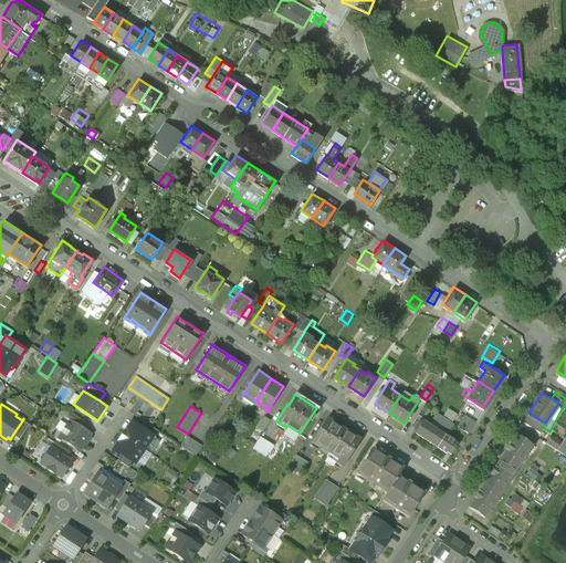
[(454,423),(436,409),(430,418),(449,430),(454,423)]
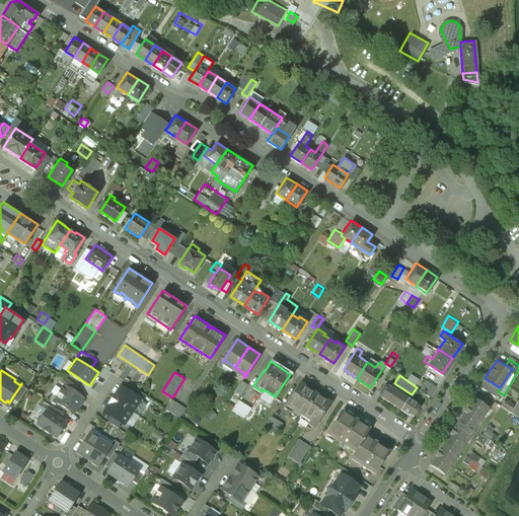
[(80,386),(65,376),(61,381),(65,383),(77,391),(80,386)]
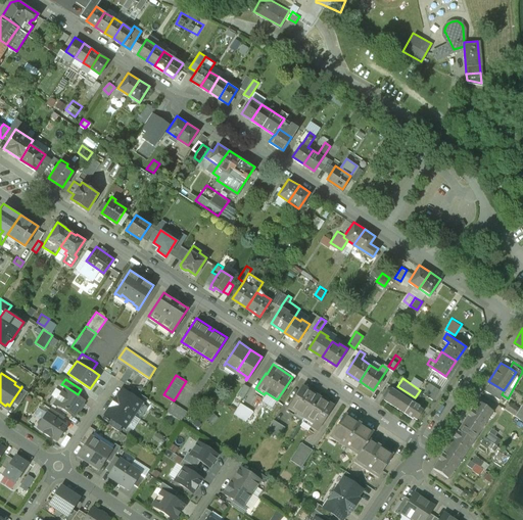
[(439,387),(429,381),(423,391),(433,397),(439,387)]
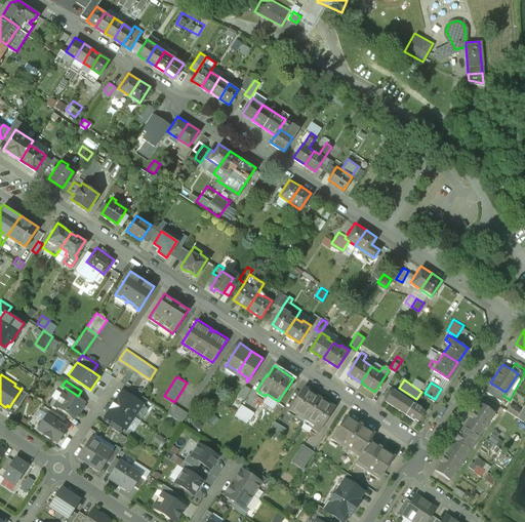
[(245,384),(238,394),(244,398),(251,388),(245,384)]
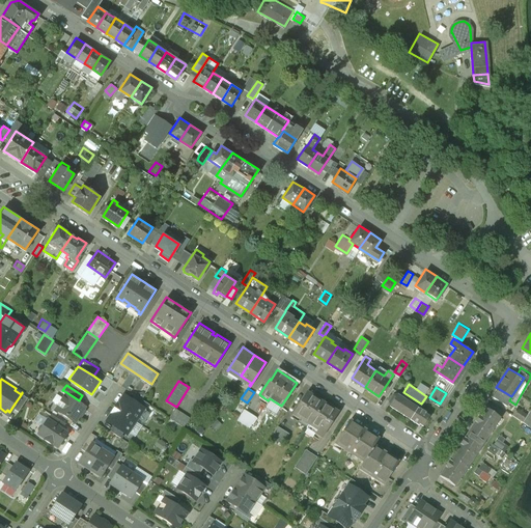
[(324,400),(307,390),(292,412),(300,417),(301,416),(309,421),(324,400)]
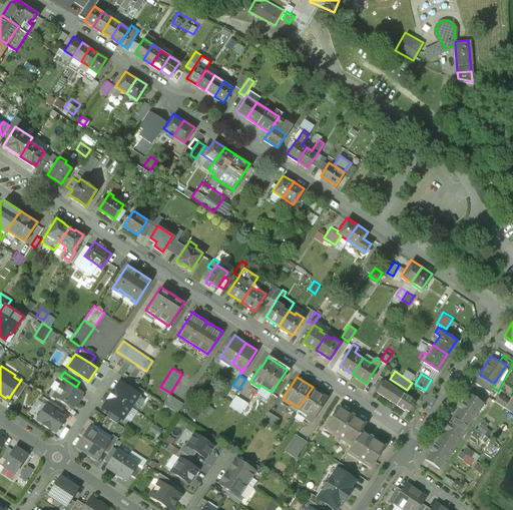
[(76,387),(64,379),(61,383),(60,383),(56,389),(57,390),(54,394),(71,406),(81,391),(76,387)]
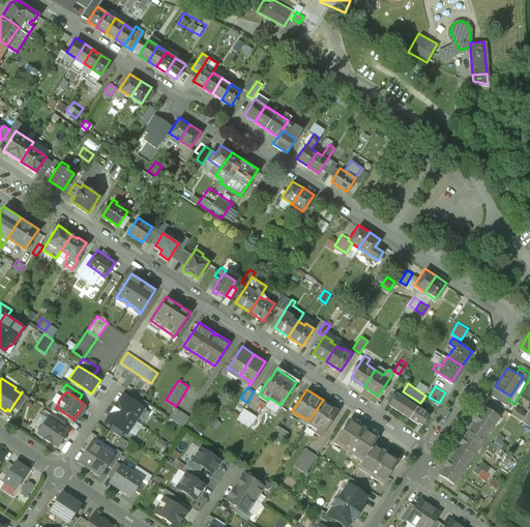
[(149,402),(134,391),(130,397),(143,406),(145,408),(149,402)]
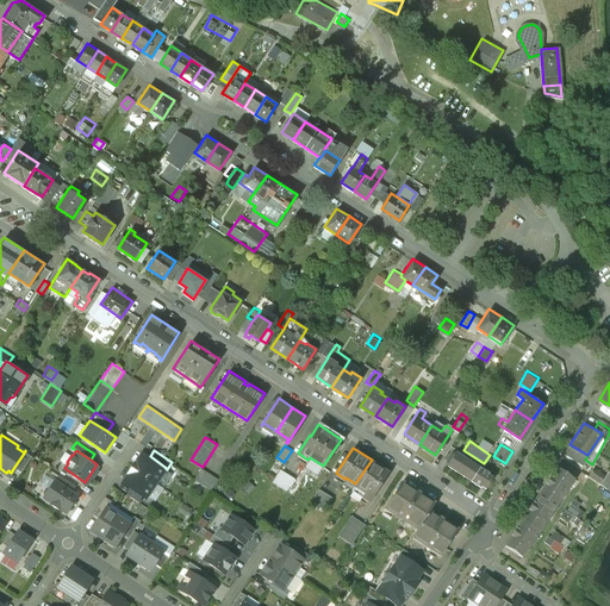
[(25,451),(14,467),(20,470),(31,455),(25,451)]
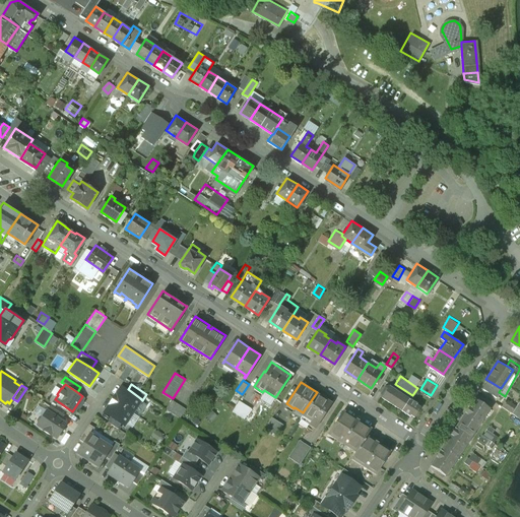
[(128,389),(121,385),(113,398),(132,410),(140,398),(128,389)]
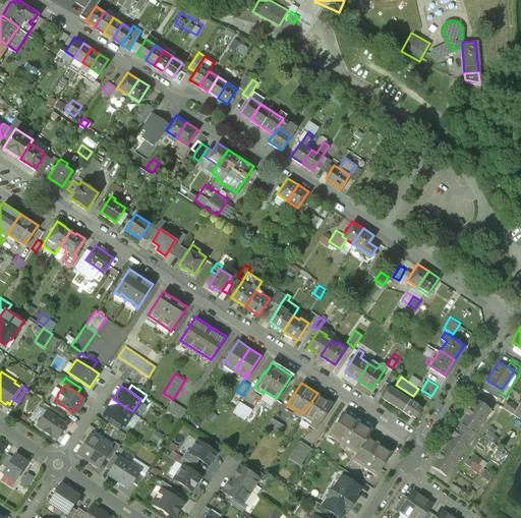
[(417,404),(390,386),(382,397),(414,418),(421,408),(416,405),(417,404)]
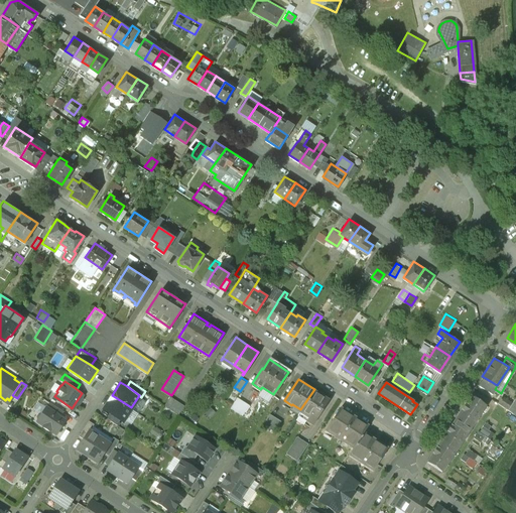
[(300,409),(300,410),(308,416),(306,419),(312,423),(329,398),(314,389),(300,409)]
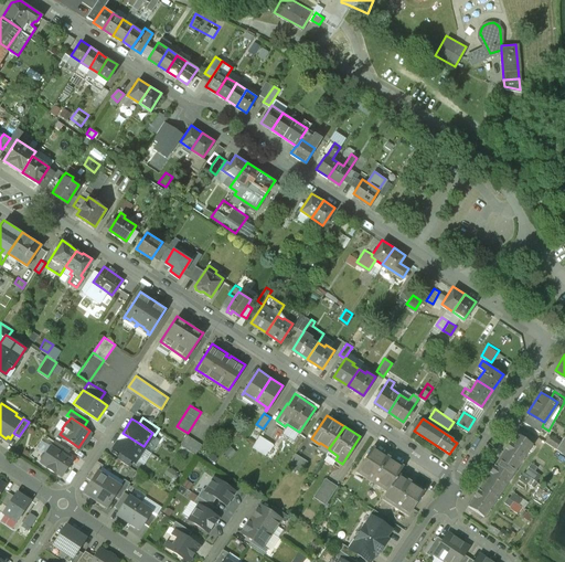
[(532,442),(515,431),(500,455),(516,466),(532,442)]
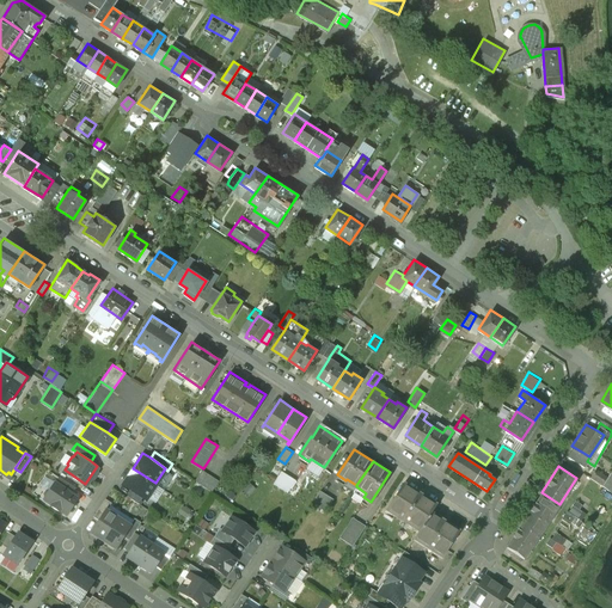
[(155,483),(133,468),(123,483),(130,487),(142,496),(146,498),(155,483)]
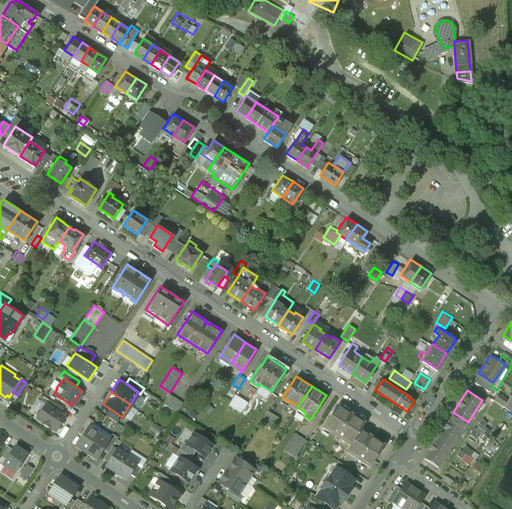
[(170,392),(163,401),(178,410),(184,401),(170,392)]
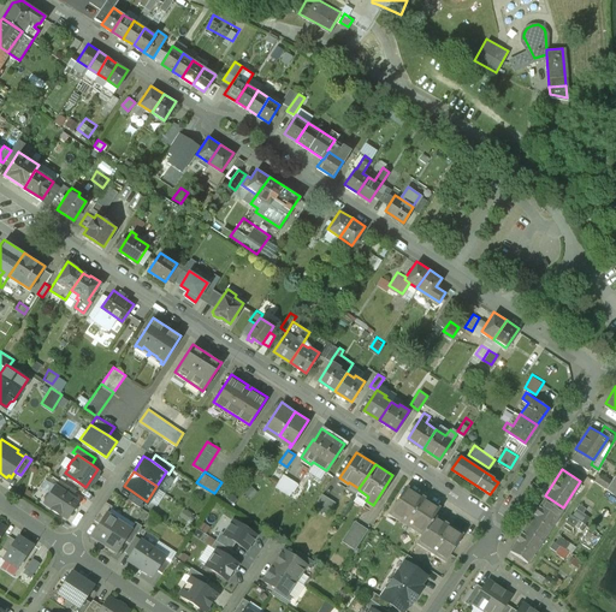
[(283,473),(274,485),(289,493),(296,481),(283,473)]
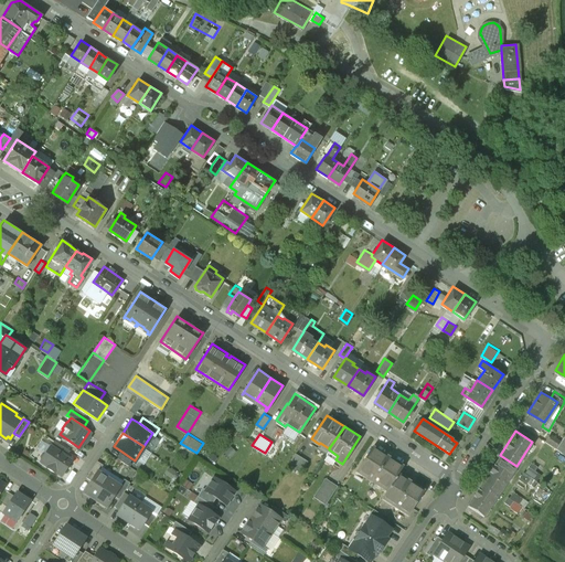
[(70,448),(54,438),(51,444),(66,454),(70,448)]
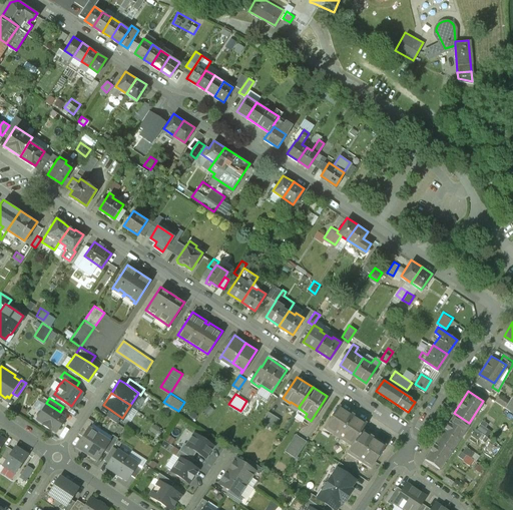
[(60,412),(46,403),(42,410),(39,410),(37,413),(38,415),(37,417),(44,422),(43,423),(49,427),(50,426),(56,430),(65,416),(60,412)]
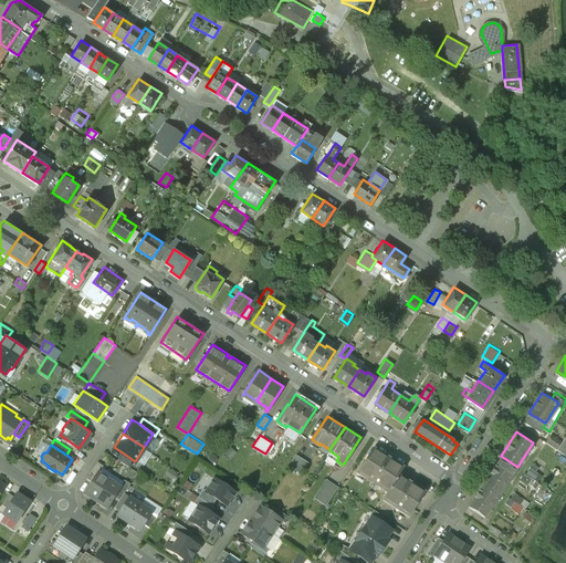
[(404,466),(374,446),(357,470),(388,490),(399,473),(404,466)]
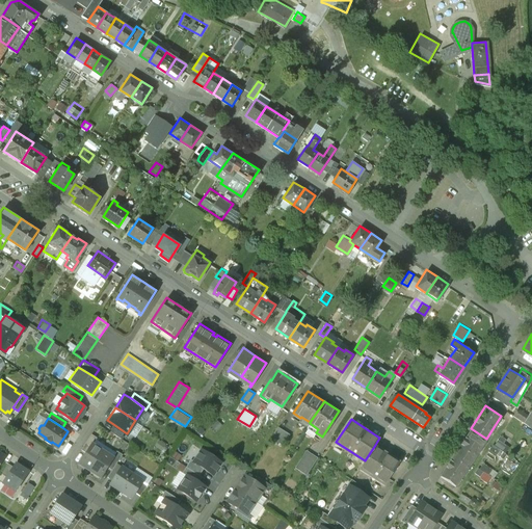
[(124,431),(113,424),(110,429),(121,437),(124,431)]
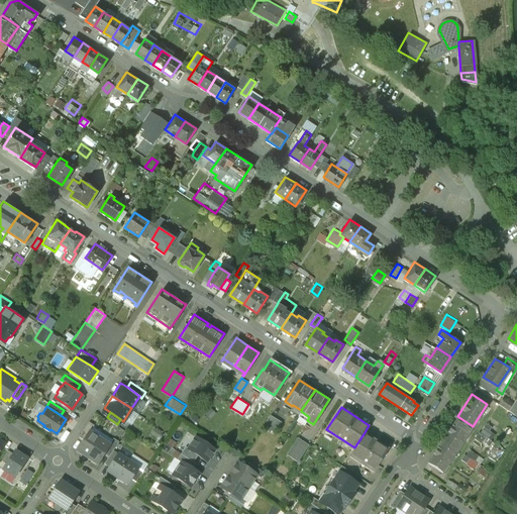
[(281,420),(270,413),(264,423),(274,430),(281,420)]
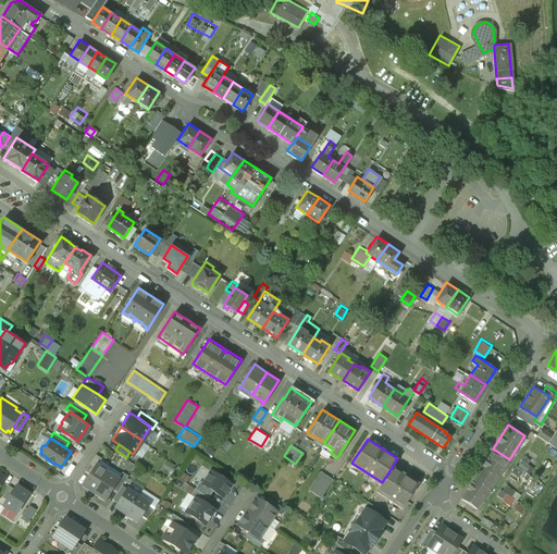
[(509,459),(493,448),(477,472),(493,483),(509,459)]
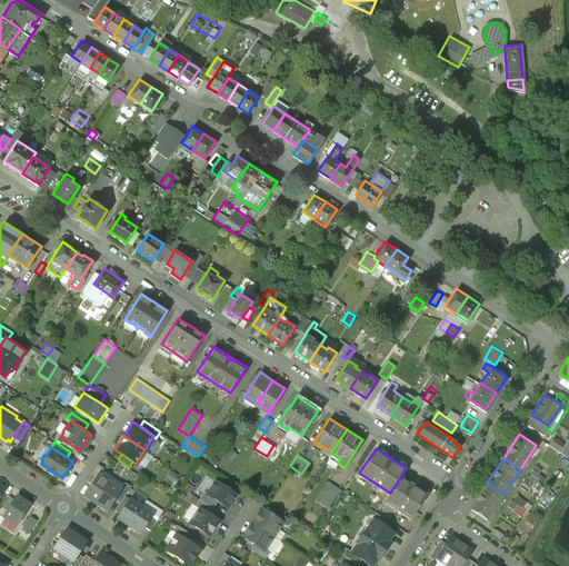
[(536,460),(530,470),(542,478),(548,467),(536,460)]
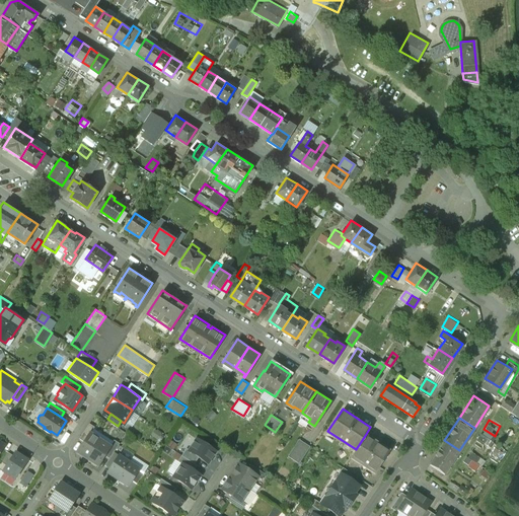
[(89,422),(79,437),(84,440),(89,432),(90,432),(94,425),(89,422)]
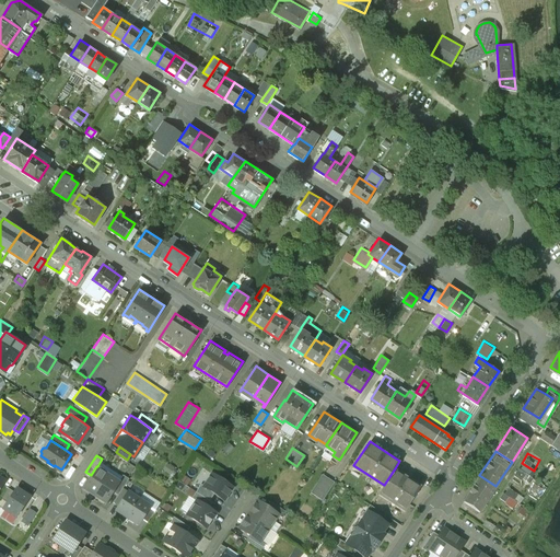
[(91,475),(83,486),(94,492),(107,473),(97,466),(96,466),(91,475)]
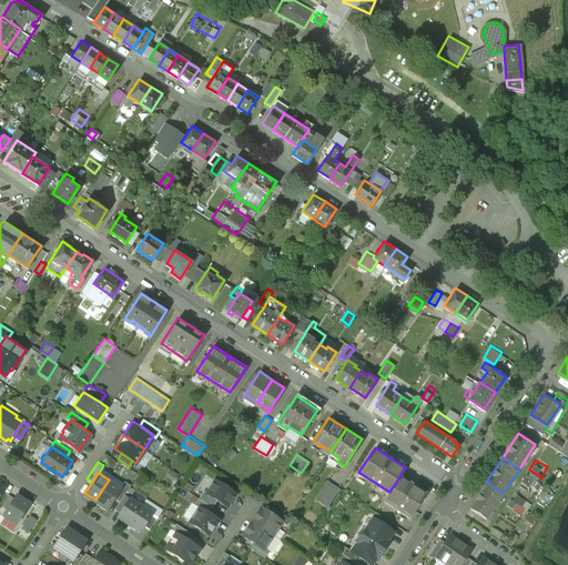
[(426,492),(401,475),(389,492),(384,500),(411,516),(426,492)]
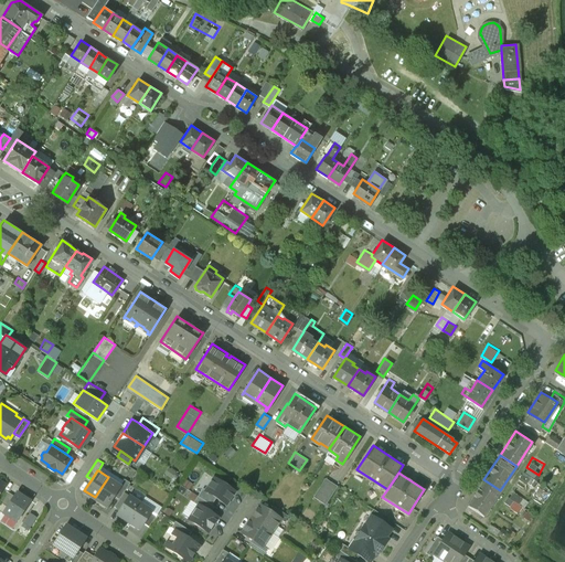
[(235,489),(214,475),(205,488),(216,496),(226,502),(235,489)]
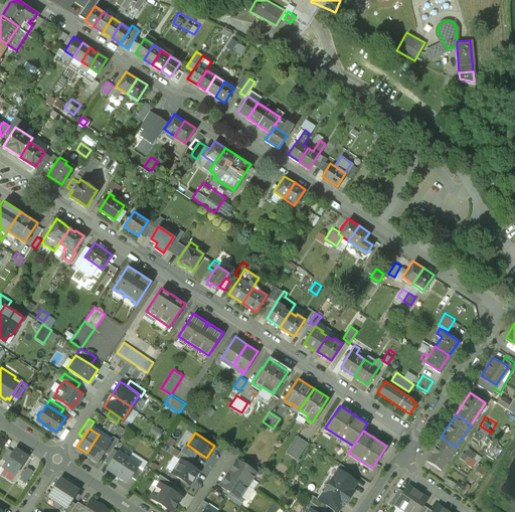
[(99,435),(87,453),(97,460),(104,450),(109,442),(99,435)]
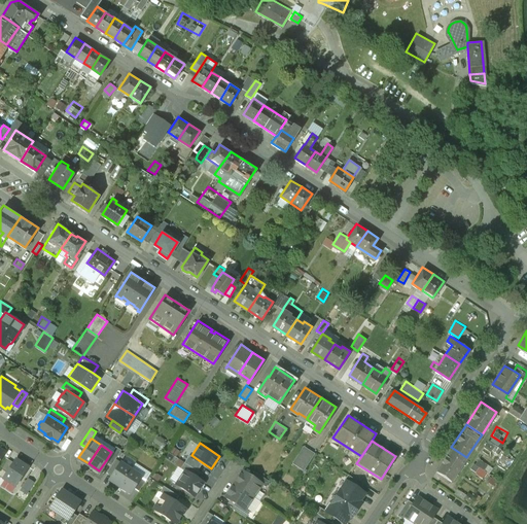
[(111,452),(106,460),(111,463),(121,448),(115,445),(111,452)]
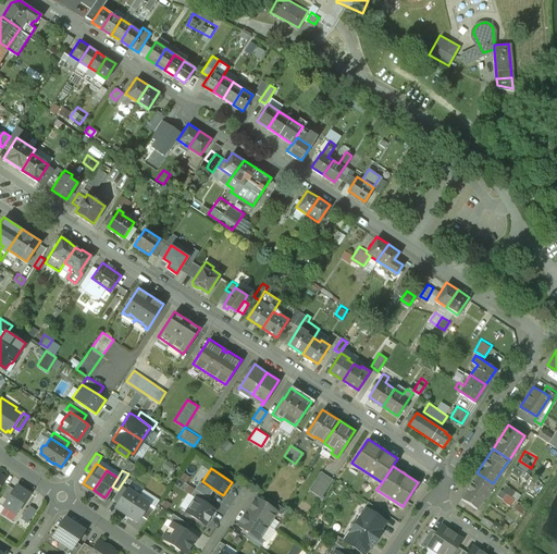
[(320,470),(309,488),(321,495),(332,478),(320,470)]
